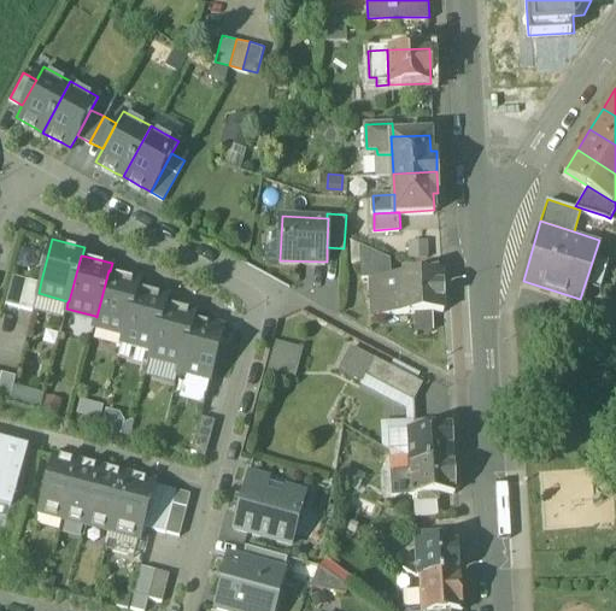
[(391,258),(362,260),(363,275),(370,275),(391,274),(391,272),(391,258)]
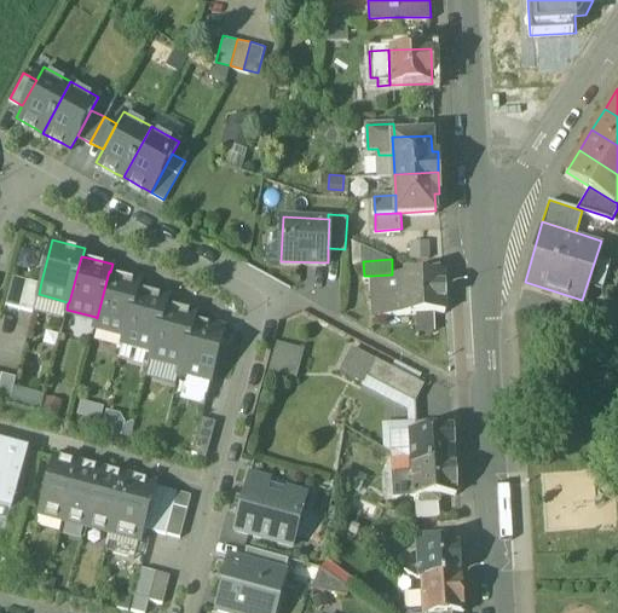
[(444,270),(400,272),(400,273),(392,273),(392,275),(371,276),(373,311),(383,311),(385,312),(445,308),(444,270)]
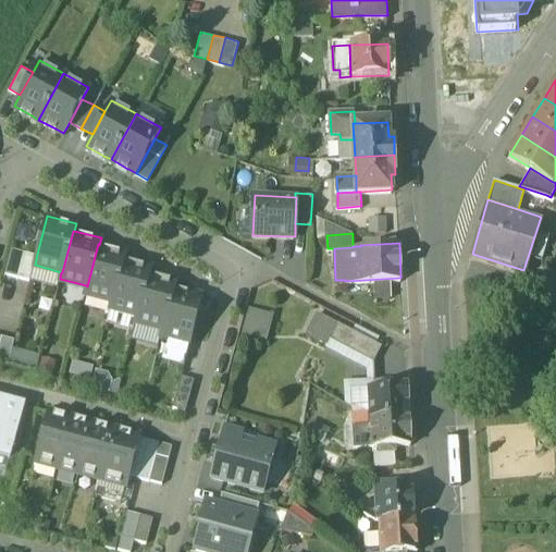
[(99,245),(98,244),(87,286),(86,285),(85,293),(112,299),(124,258),(126,252),(99,245)]
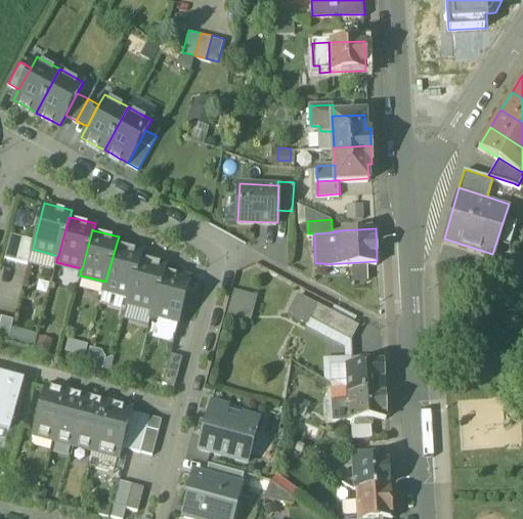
[(24,235),(11,232),(5,256),(16,259),(24,235)]
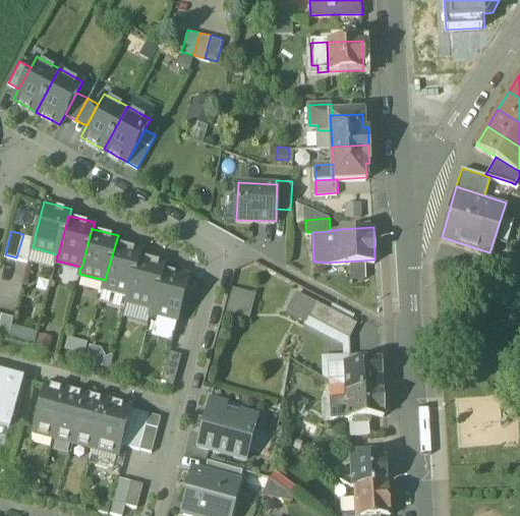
[(35,237),(23,234),(16,258),(29,261),(33,247),(35,237)]
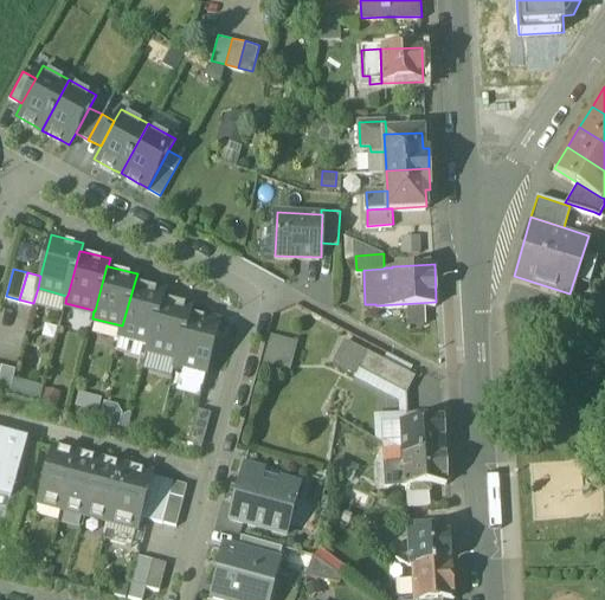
[(135,281),(122,326),(120,333),(149,341),(150,341),(162,296),(163,296),(165,289),(135,281)]
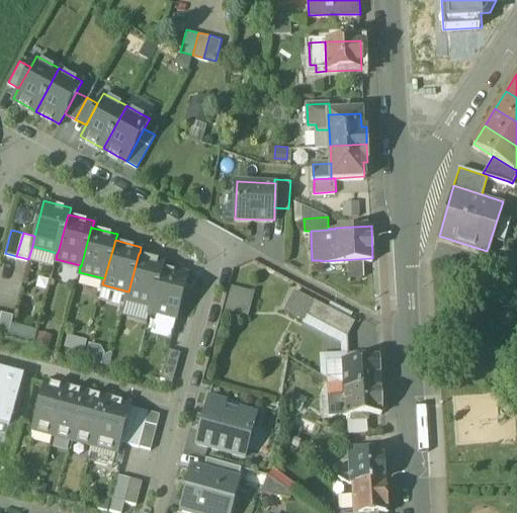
[(140,253),(139,253),(128,291),(127,291),(125,297),(151,305),(152,305),(162,266),(163,266),(164,260),(140,253)]
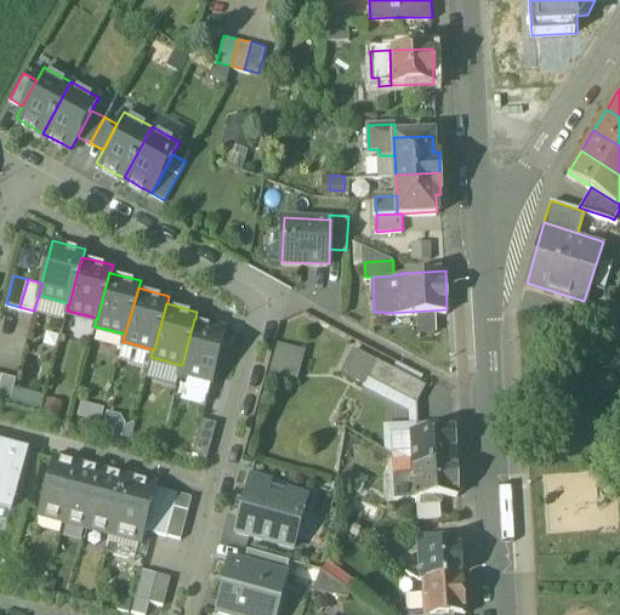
[(195,319),(194,319),(182,365),(181,365),(180,373),(211,381),(226,328),(195,319)]
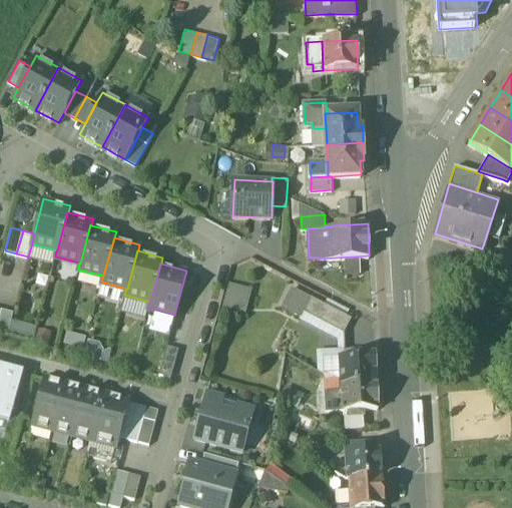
[(244,311),(252,286),(228,279),(221,304),(244,311)]
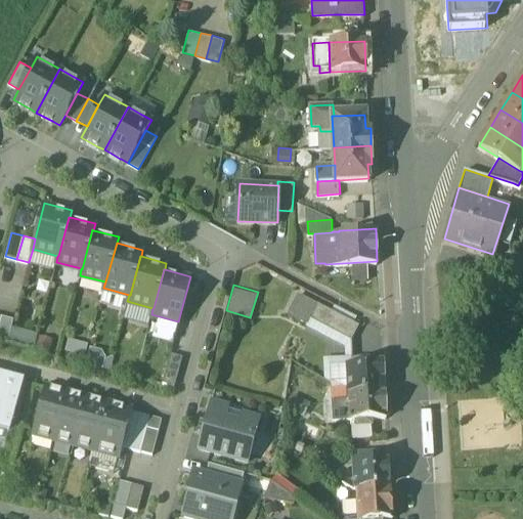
[(310,299),(299,293),(289,312),(307,322),(310,316),(310,315),(310,314),(304,311),(310,299)]
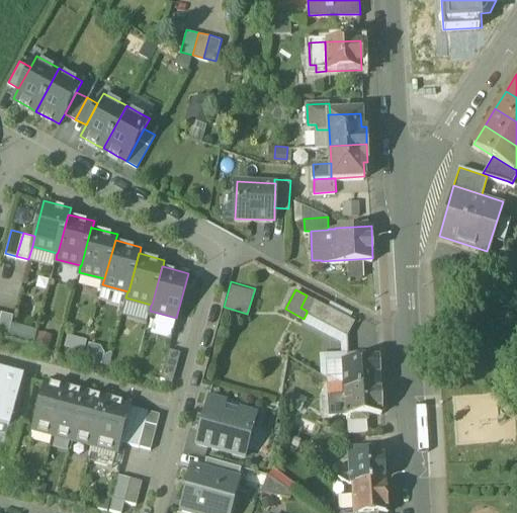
[(355,320),(314,297),(313,300),(307,295),(300,308),(307,311),(307,312),(307,313),(348,334),(355,320)]
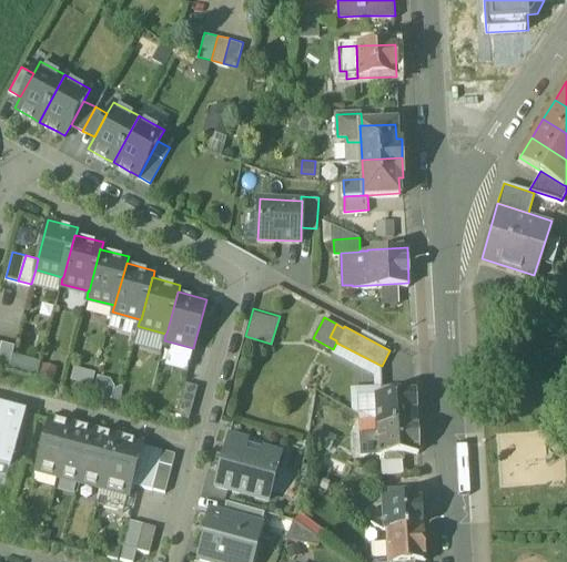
[(14,344),(2,340),(0,348),(0,367),(8,369),(14,344)]
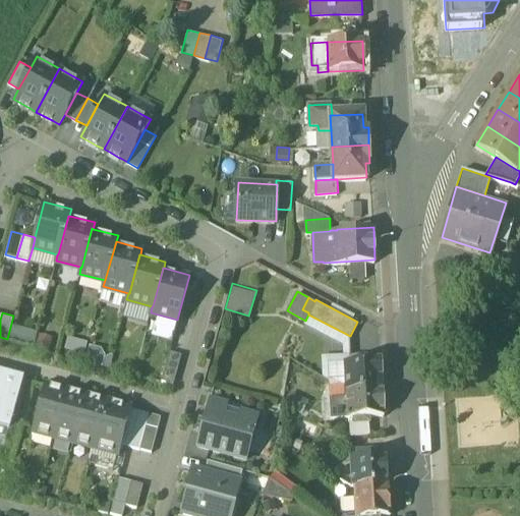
[(163,380),(174,383),(182,352),(171,349),(163,380)]
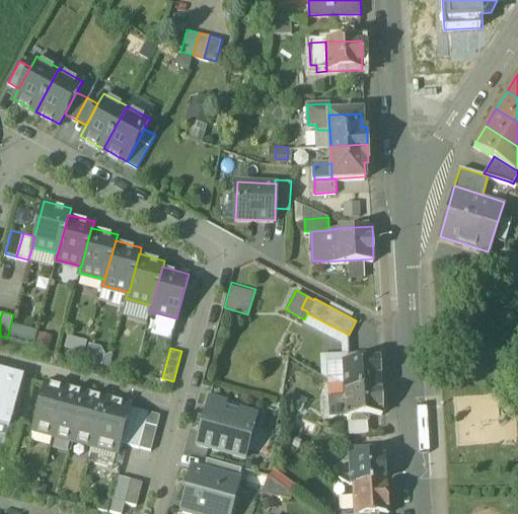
[(365,352),(349,353),(349,358),(327,359),(328,377),(346,386),(380,384),(380,373),(381,372),(380,357),(365,357),(365,352)]
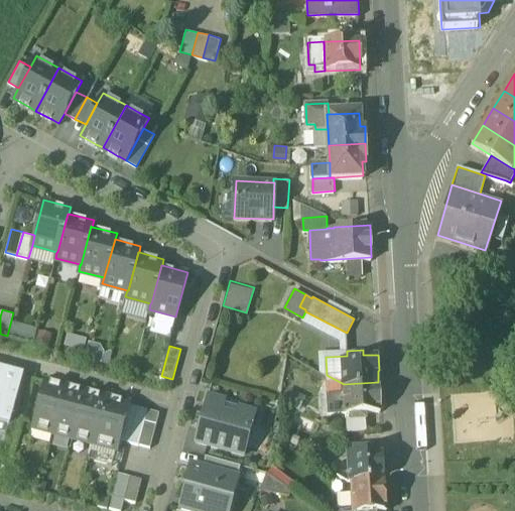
[(21,373),(0,367),(0,417),(9,420),(21,373)]
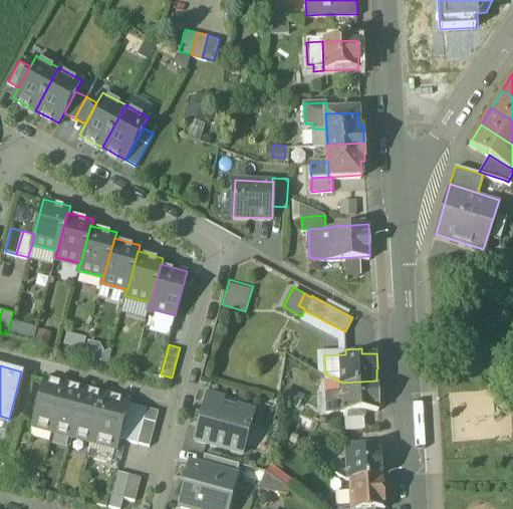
[(65,383),(44,377),(32,425),(52,430),(65,383)]
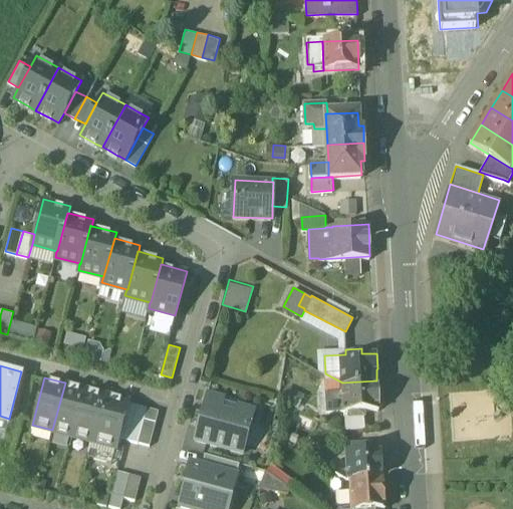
[(376,380),(342,383),(342,390),(343,410),(349,409),(350,415),(364,414),(364,408),(379,408),(377,380),(376,380)]
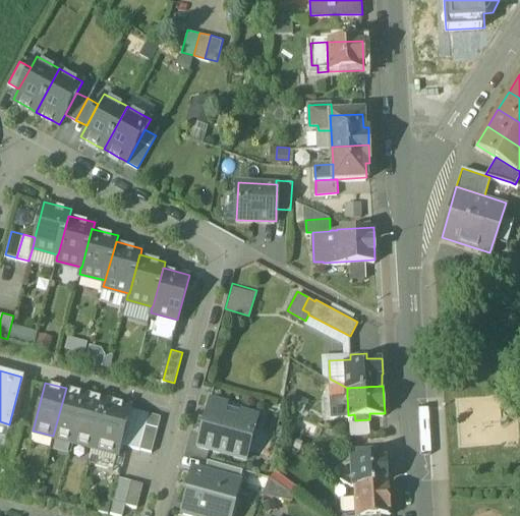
[(85,394),(66,388),(53,436),(73,441),(85,394)]
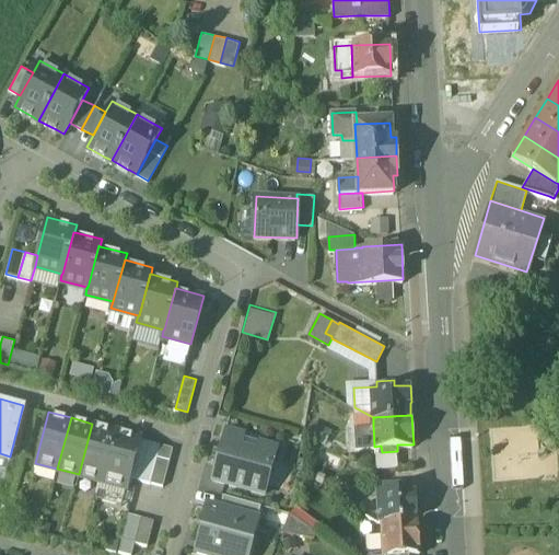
[(92,424),(79,474),(101,480),(114,429),(92,424)]
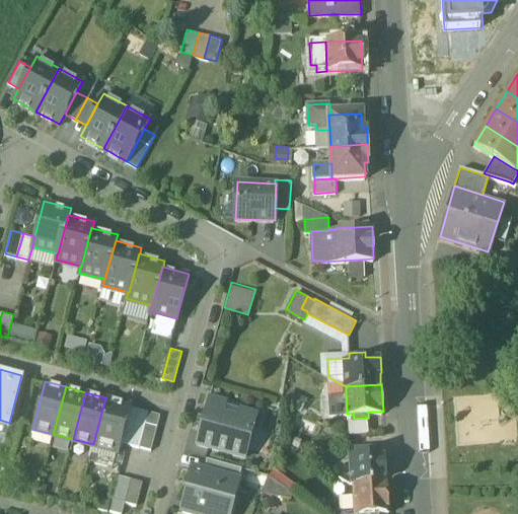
[(346,393),(330,394),(331,414),(347,414),(346,393)]
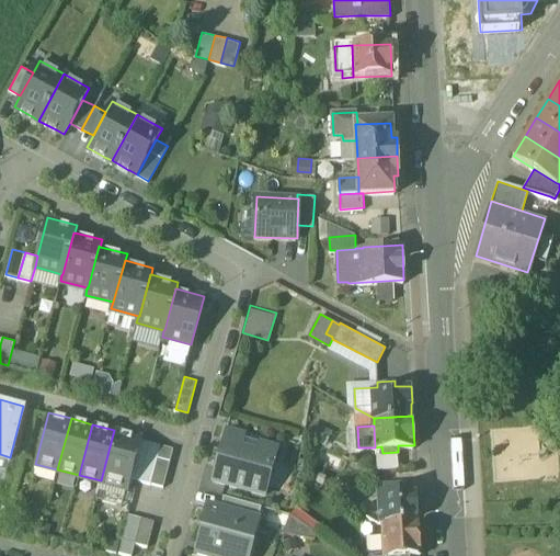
[(246,433),(227,429),(213,478),(266,492),(278,447),(259,442),(256,447),(243,444),(246,433)]
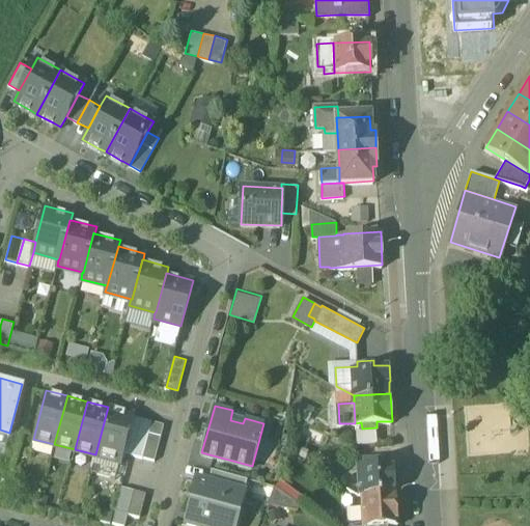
[(134,413),(108,407),(95,454),(121,462),(124,450),(134,413)]
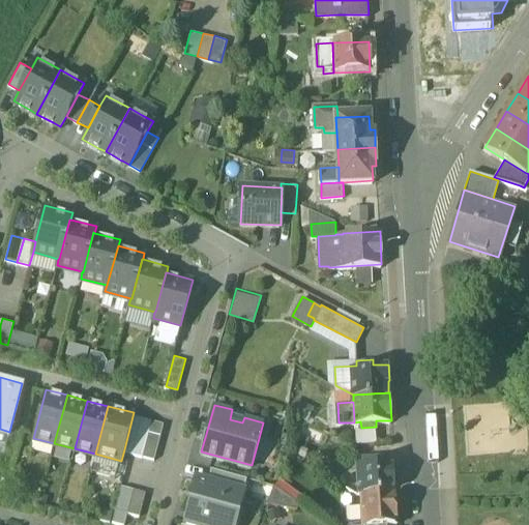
[(142,455),(152,419),(134,414),(124,449),(142,455)]
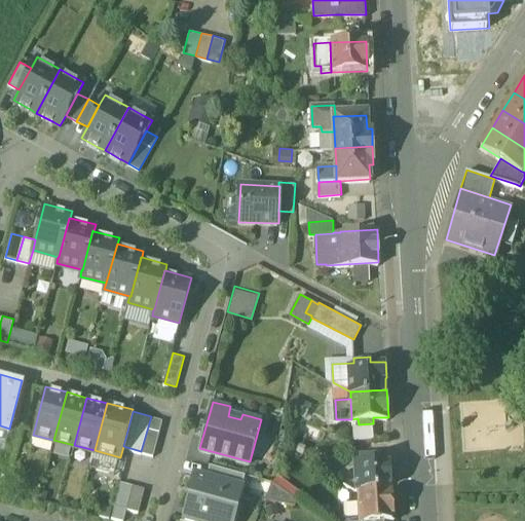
[(322,426),(293,412),(290,419),(297,423),(295,426),(316,437),(322,426)]
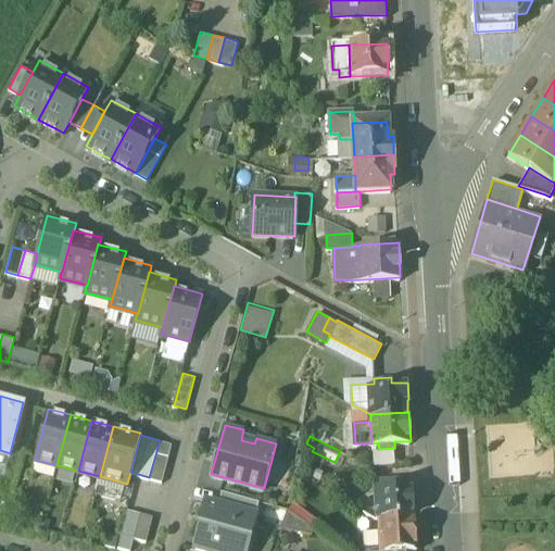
[(160,440),(150,478),(162,481),(172,443),(160,440)]
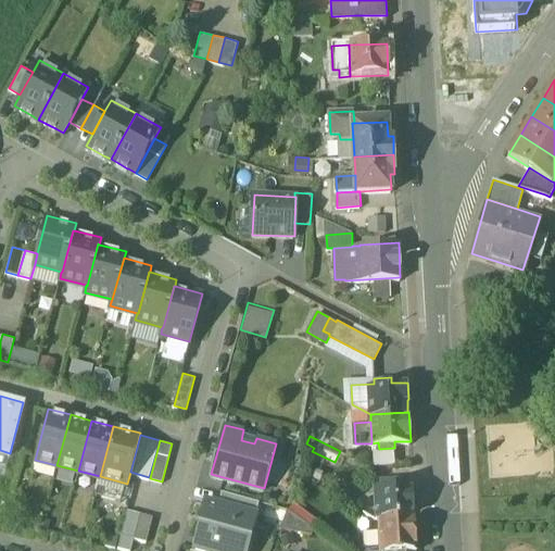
[(398,478),(380,479),(380,486),(373,487),(375,516),(379,516),(415,514),(413,485),(398,485),(398,478)]
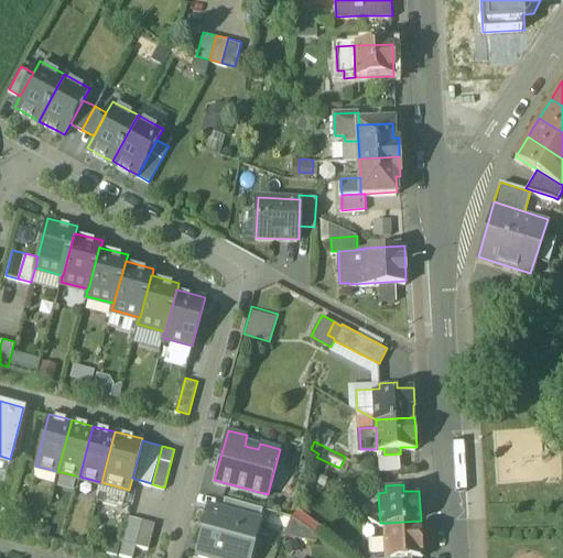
[(223,510),(259,520),(263,506),(226,496),(223,510)]
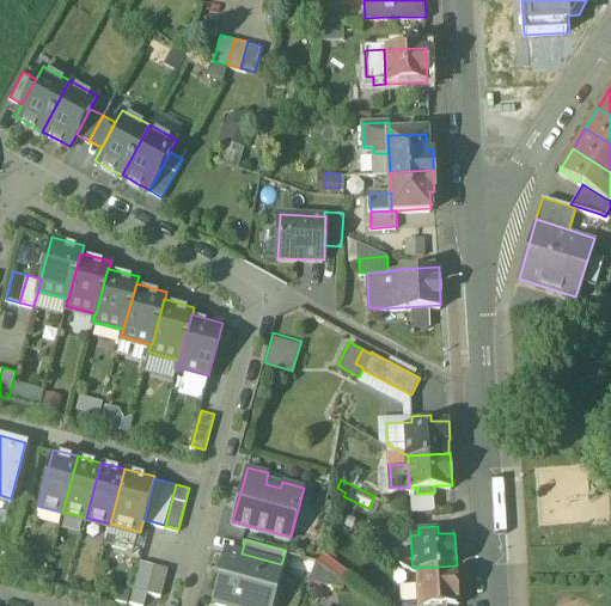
[(270,603),(281,564),(242,554),(227,550),(213,600),(233,605),(243,605),(246,597),(270,603)]
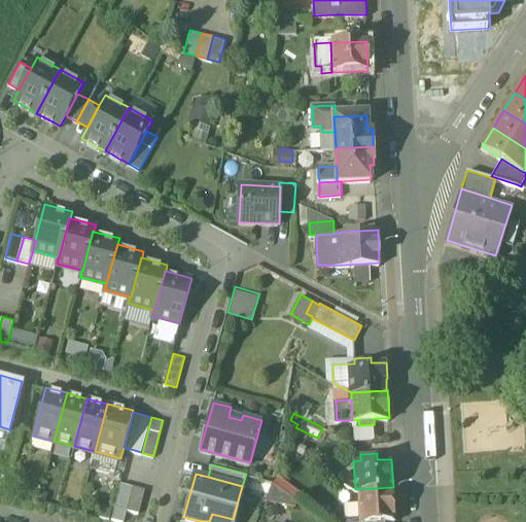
[(133,485),(121,482),(112,518),(124,521),(127,509),(133,485)]
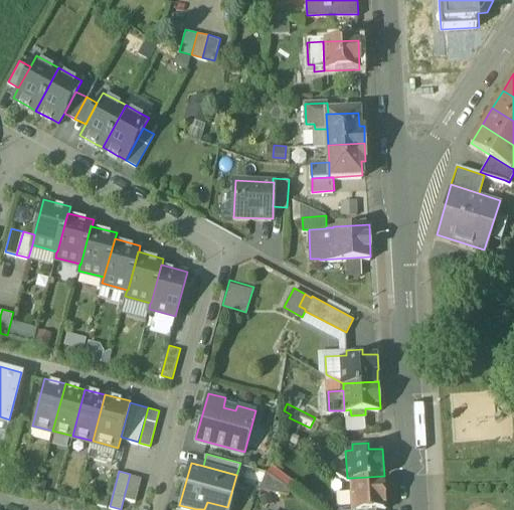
[(292,488),(267,471),(260,488),(289,493),(292,488)]
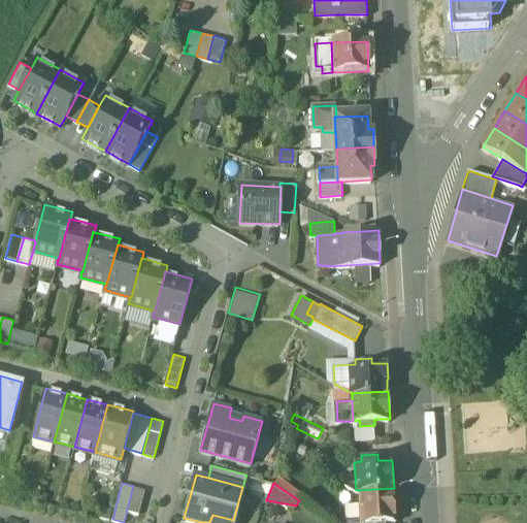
[(145,489),(133,486),(127,510),(139,513),(145,489)]
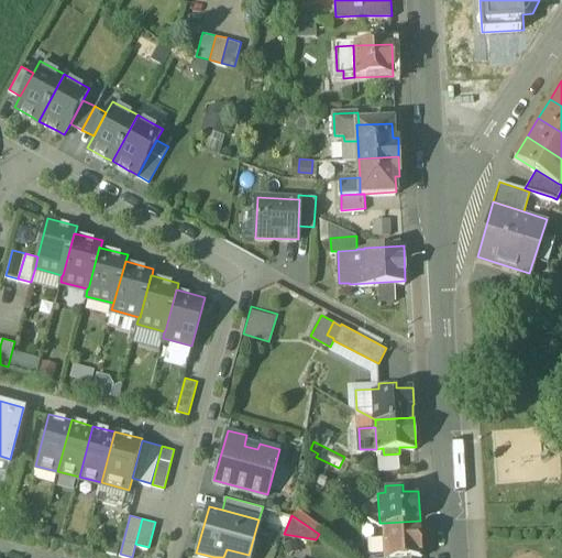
[(420,521),(384,523),(386,557),(390,557),(411,557),(411,555),(422,555),(420,521)]
